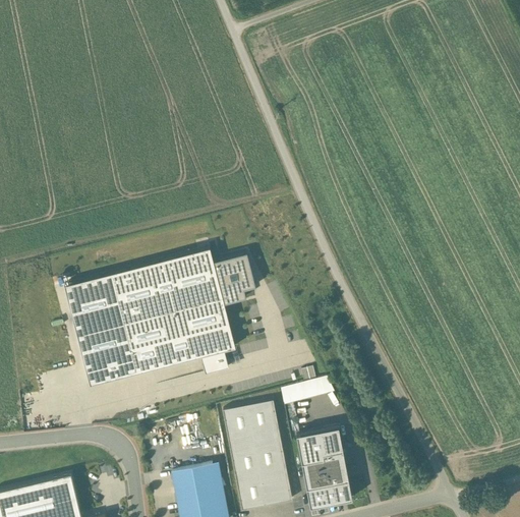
[(210,249),(65,287),(92,385),(203,356),(223,350),(235,347),(224,304),(213,264),(210,249)]
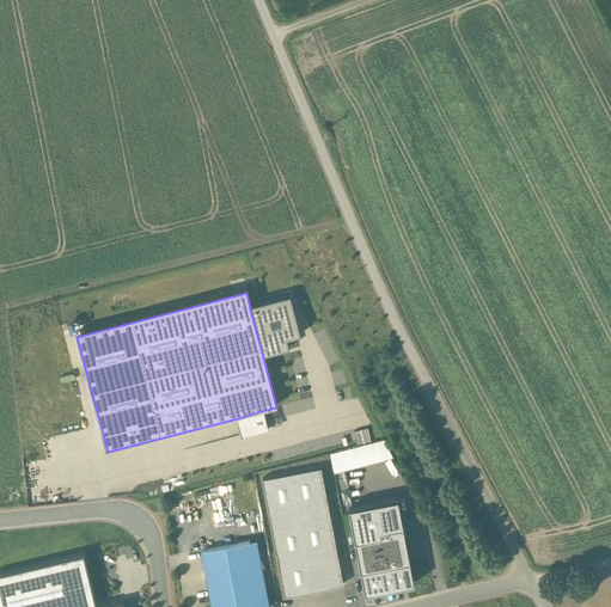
[(289,299),(250,310),(263,357),(288,351),(286,341),(300,337),(289,299)]
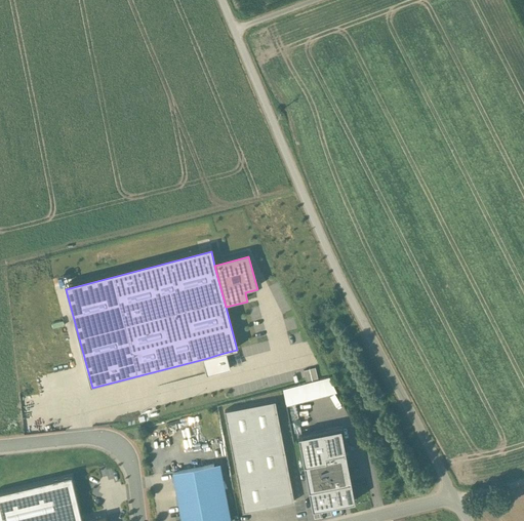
[(225,353),(204,359),(208,376),(230,370),(225,353)]
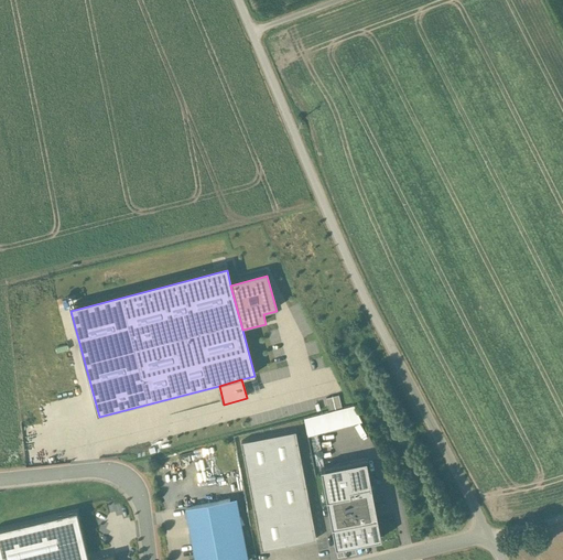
[(305,420),(309,438),(361,426),(357,408),(344,411),(342,398),(327,401),(331,415),(305,420)]
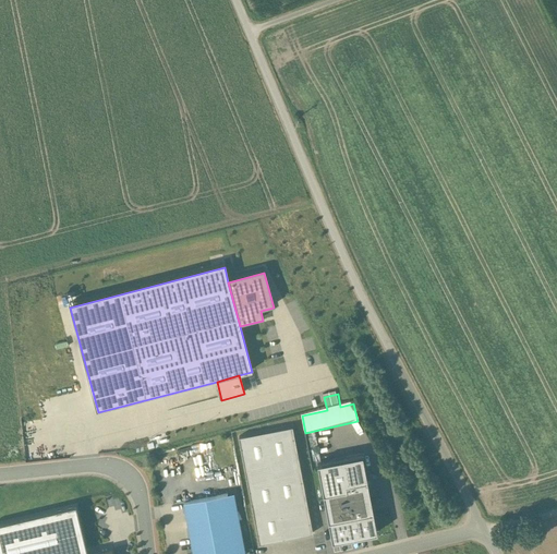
[(281,430),(294,428),(293,421),(280,423),(281,430)]
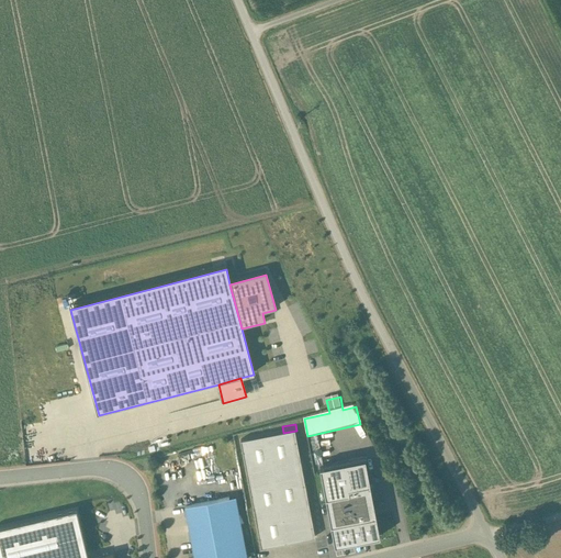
[(294,433),(243,443),(261,550),(316,542),(294,433)]
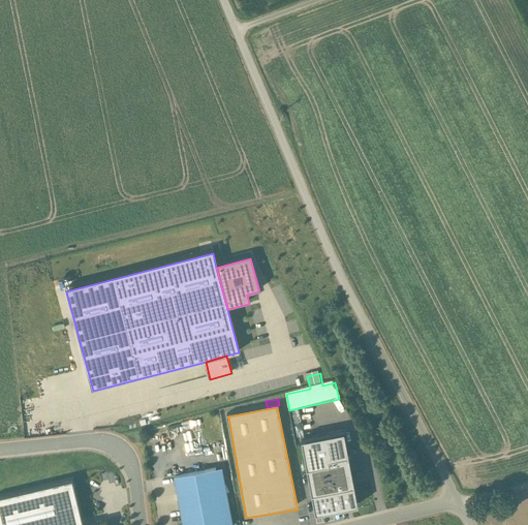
[(169,431),(154,433),(155,448),(171,445),(169,431)]
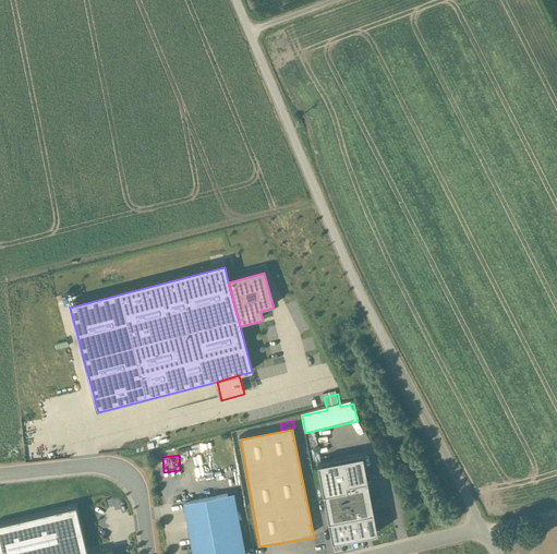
[(365,458),(317,467),(334,544),(379,536),(365,458)]
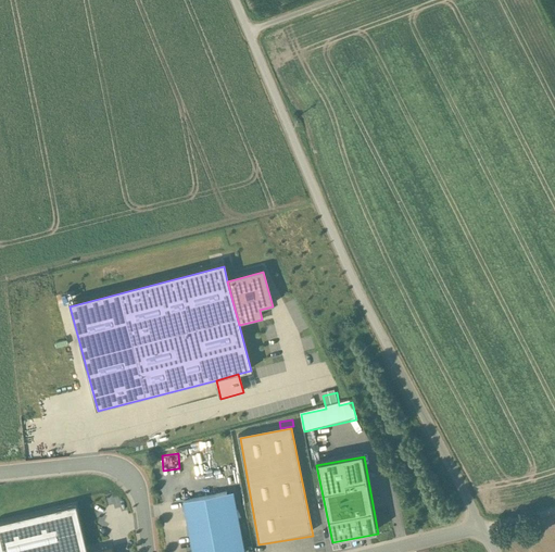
[(238,551),(227,496),(184,503),(192,551),(238,551)]
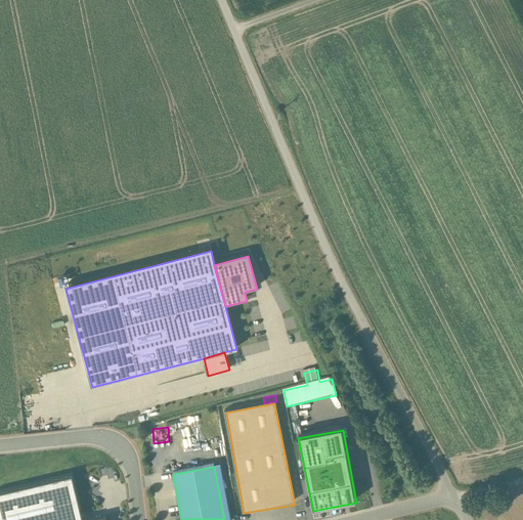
[(82,519),(73,478),(0,494),(0,519),(82,519)]
